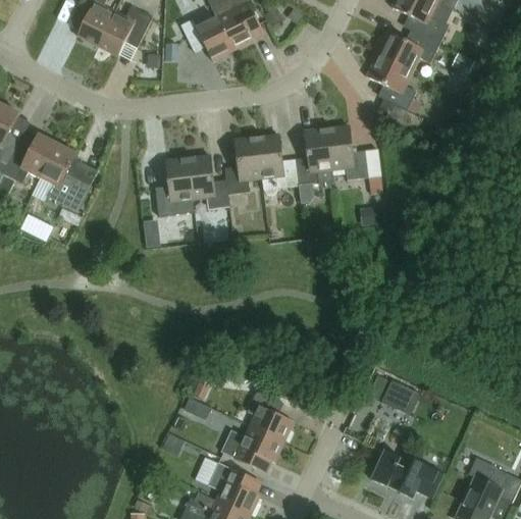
[(97,45),(114,11),(103,5),(105,0),(80,0),(67,23),(80,30),(76,35),(97,45)]
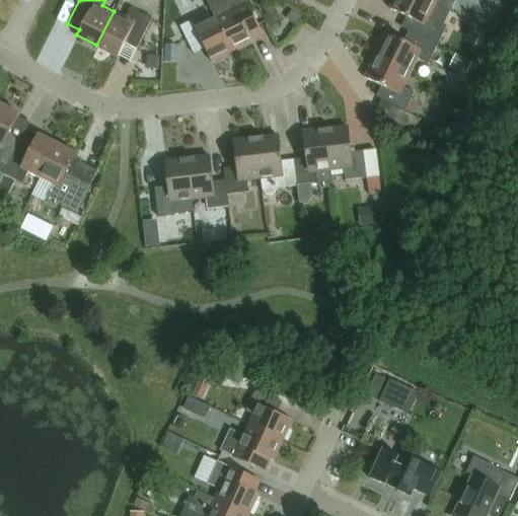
[(214,15),(231,49),(263,33),(245,0),(207,0),(214,15)]
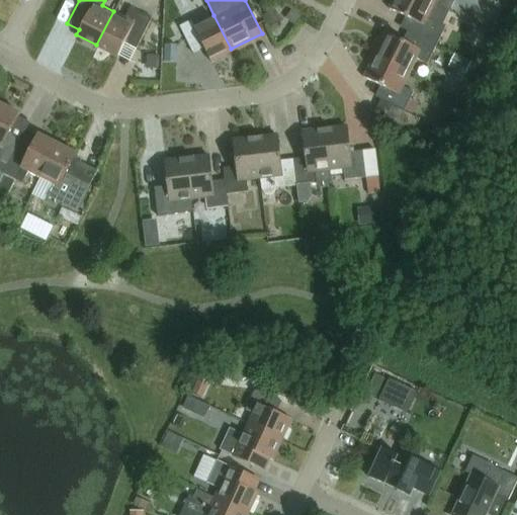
[(449,8),(434,1),(432,0),(391,0),(389,6),(411,17),(406,27),(429,38),(436,41),(445,23),(443,22),(449,8)]
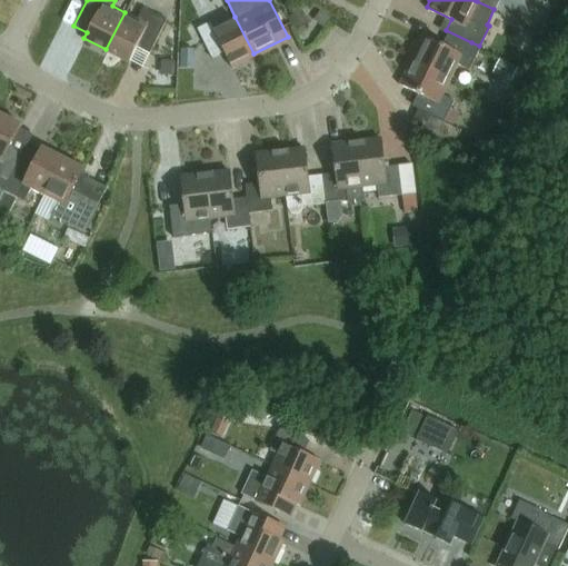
[(475,0),(477,1),(494,9),(498,0),(475,0)]
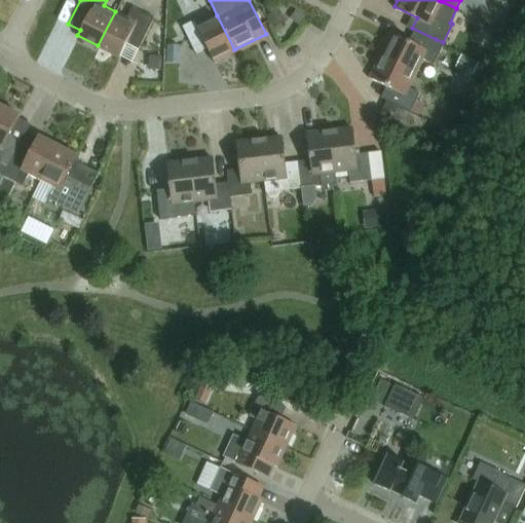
[(115,11),(98,45),(118,55),(125,42),(138,48),(152,17),(130,7),(126,16),(115,11)]
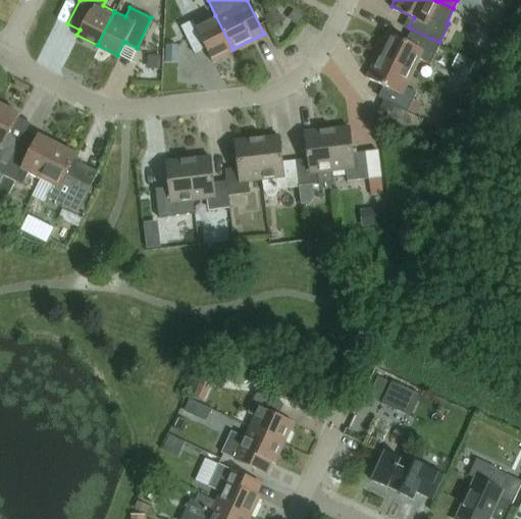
[(282,18),(277,7),(264,13),(270,24),(282,18)]
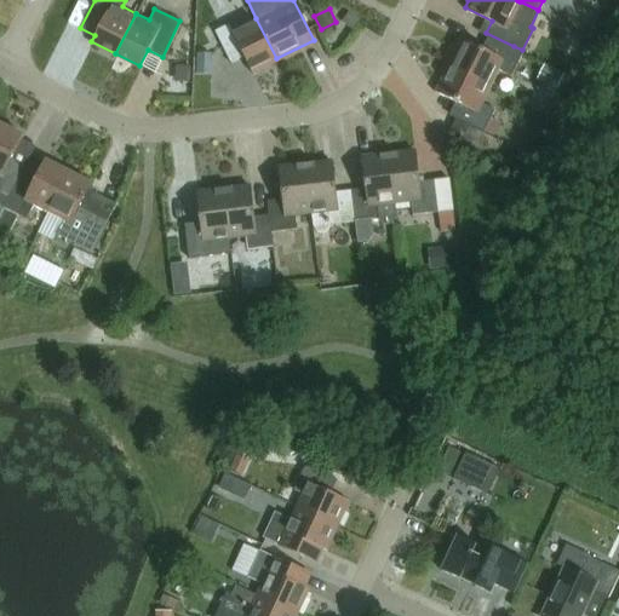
[(252,70),(276,58),(256,18),(233,30),(228,22),(215,28),(230,59),(244,53),(252,70)]
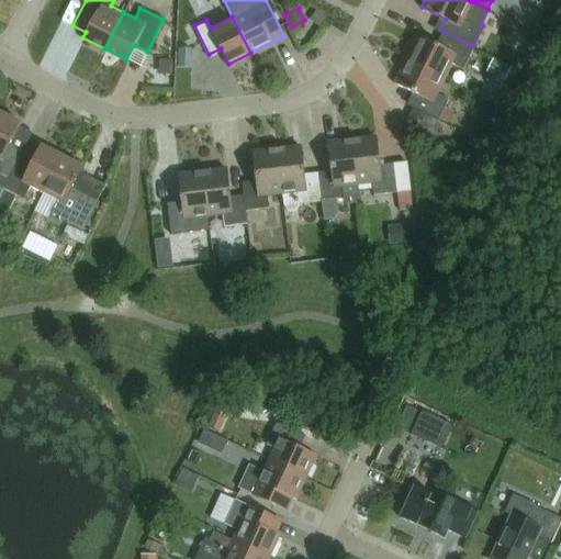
[(473,45),(466,42),(440,30),(435,41),(418,33),(406,57),(444,76),(451,60),(463,66),(473,45)]
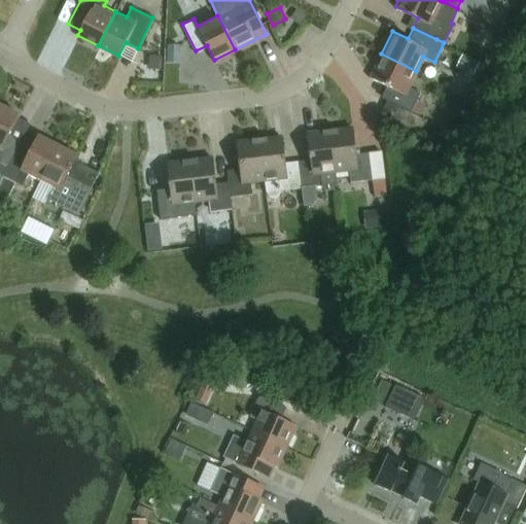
[(409,85),(416,71),(381,54),(370,76),(393,88),(387,99),(411,110),(420,91),(409,85)]
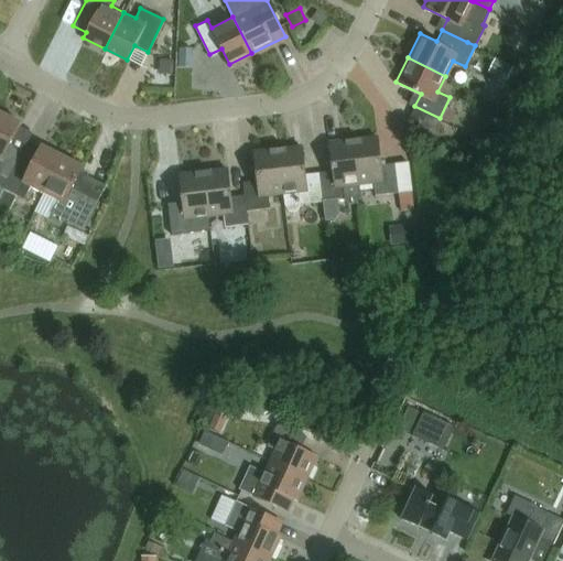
[(506,79),(512,66),(495,57),(488,71),(506,79)]
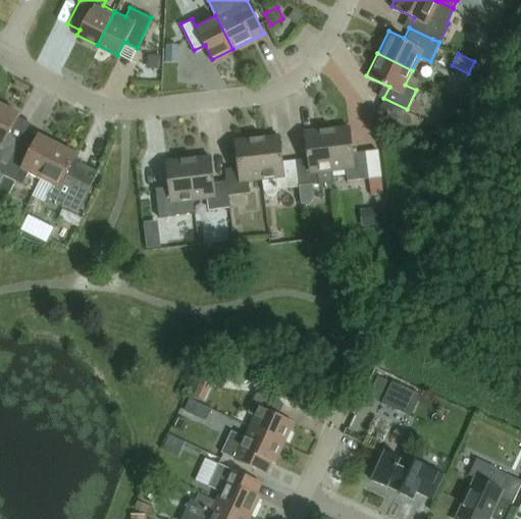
[(148,54),(148,68),(161,68),(161,54),(148,54)]
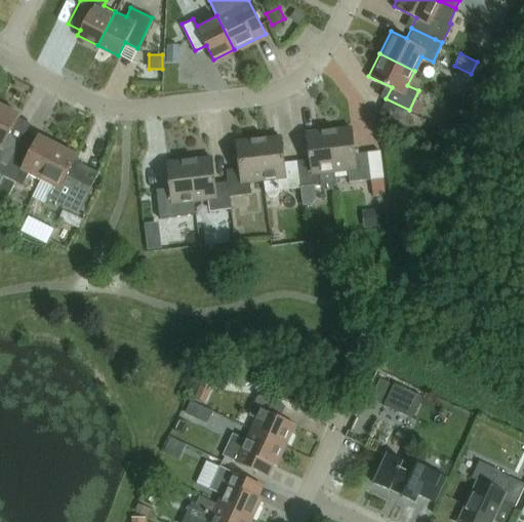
[(0,162),(0,178),(21,139),(9,133),(19,114),(0,104),(0,162)]
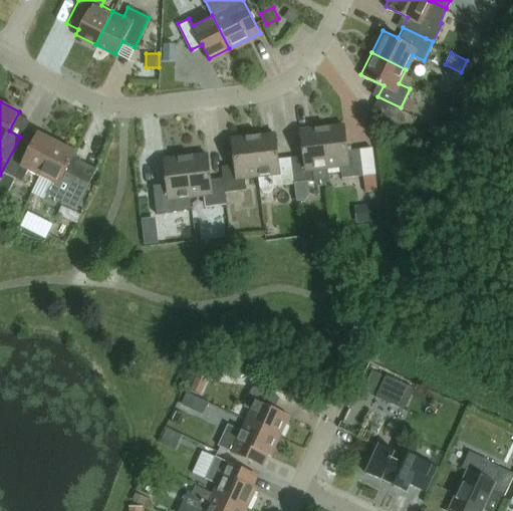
[(322,126),(327,167),(341,165),(342,176),(363,174),(360,148),(347,150),(344,123),(322,126)]
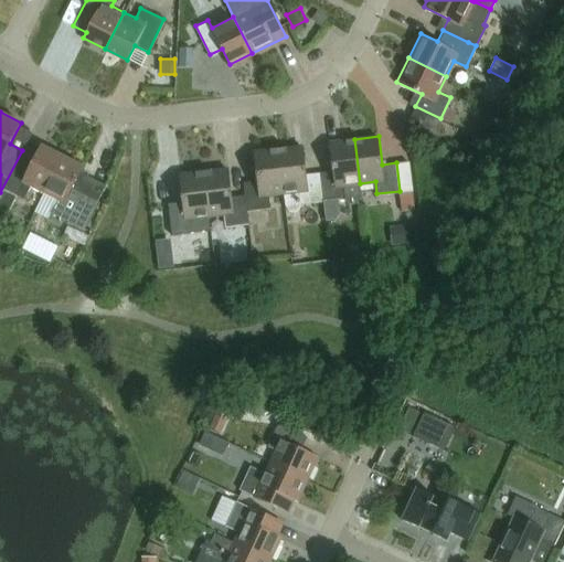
[(362,194),(360,183),(354,139),(330,142),(333,170),(320,172),(323,201),(326,221),(336,220),(340,213),(338,199),(347,198),(350,201),(358,200),(362,194)]
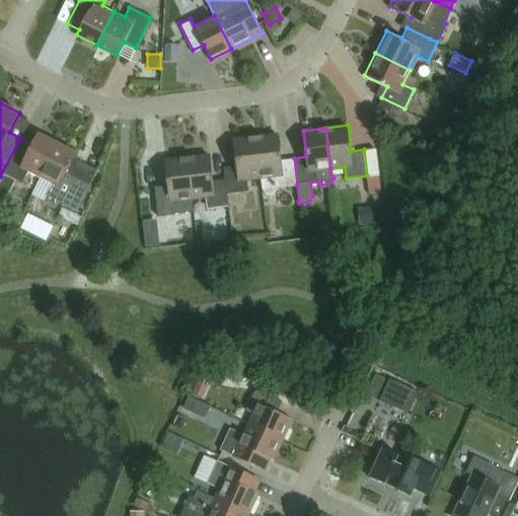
[(40,177),(58,143),(37,132),(26,152),(16,146),(20,138),(0,176),(0,190),(7,194),(15,177),(21,180),(26,170),(40,177)]
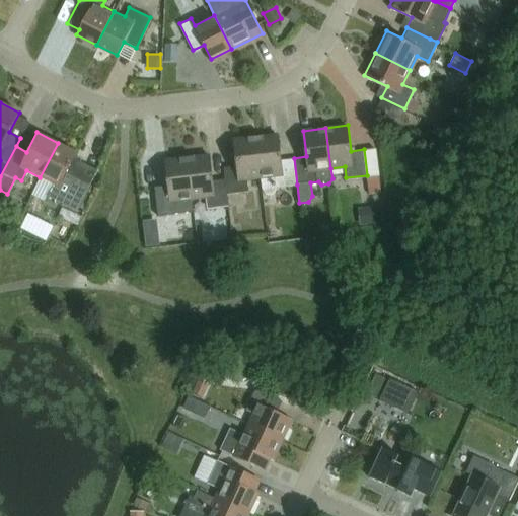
[(297,185),(294,158),(281,159),(278,134),(255,136),(261,176),(262,188),(265,192),(271,192),(274,190),(276,187),(297,185)]
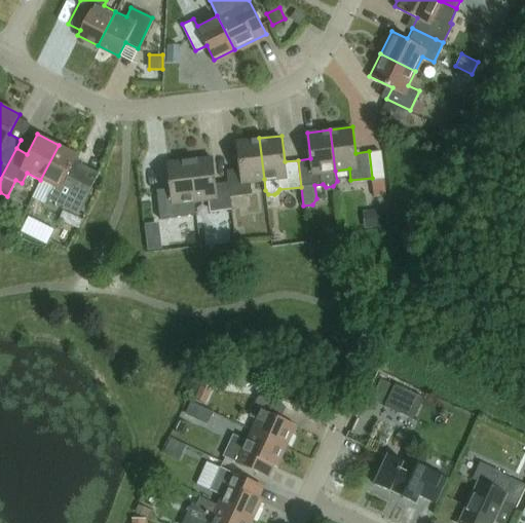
[(251,181),(264,179),(259,138),(236,141),(239,167),(226,169),(230,208),(231,208),(230,195),(252,192),(251,181)]
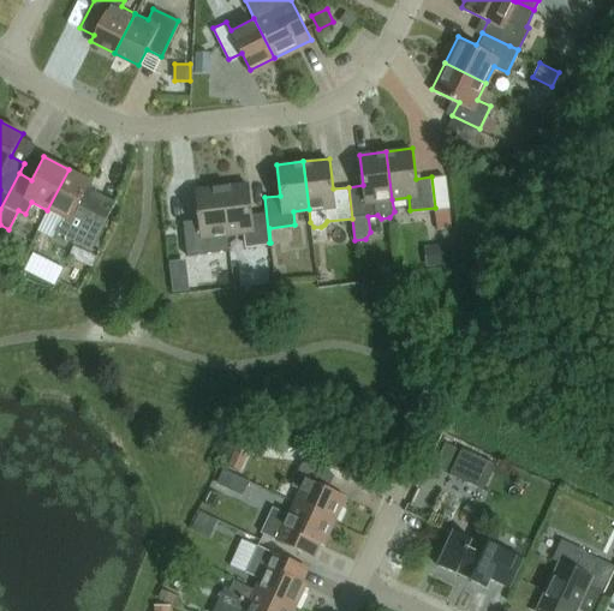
[(69,169),(47,210),(60,217),(54,229),(88,245),(109,202),(85,190),(89,180),(69,169)]
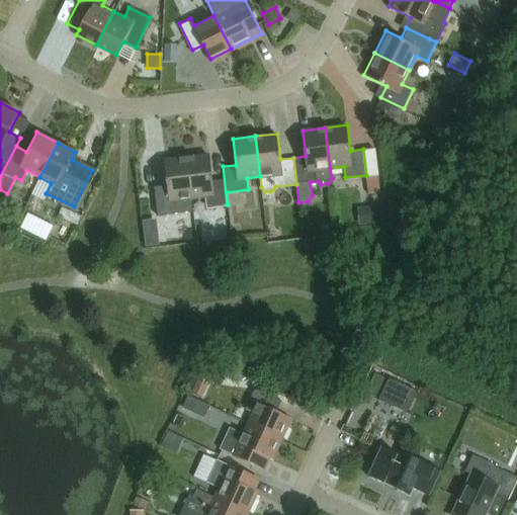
[(227,204),(223,166),(222,166),(224,178),(211,179),(208,154),(186,157),(191,197),(205,195),(206,206),(227,204)]
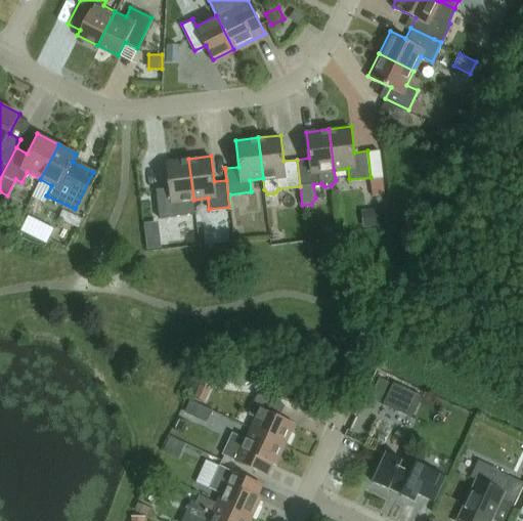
[(180,201),(193,200),(188,159),(167,161),(170,187),(157,188),(160,216),(181,213),(180,201)]
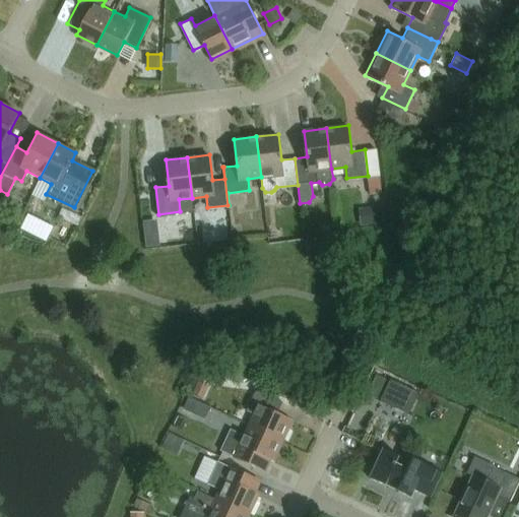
[(249,423),(283,439),(293,418),(278,411),(283,400),(257,388),(247,408),(254,412),(249,423)]
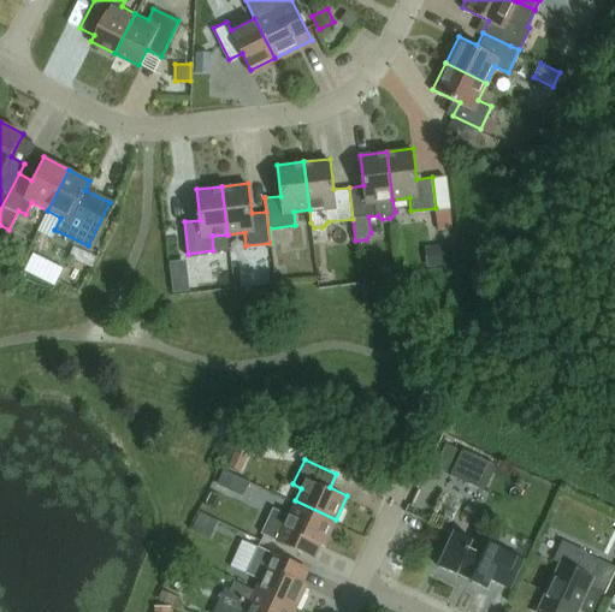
[(325,544),(336,520),(295,500),(290,512),(272,504),(260,530),(302,550),(308,535),(325,544)]
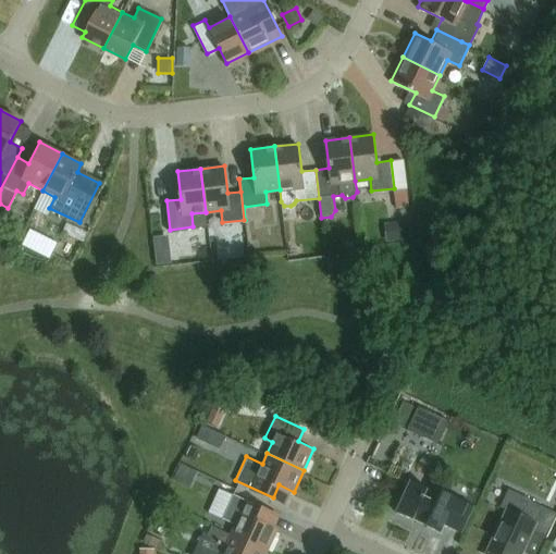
[(197,470),(181,463),(173,478),(189,485),(197,470)]
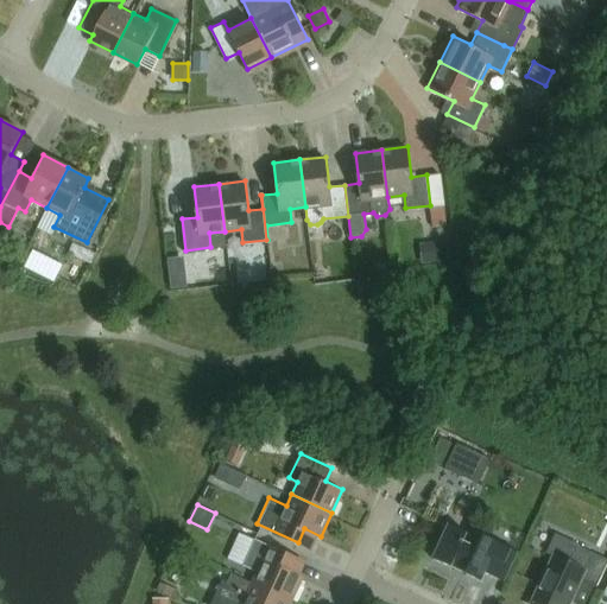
[(503,579),(517,548),(485,534),(481,540),(467,533),(468,531),(450,522),(435,558),(450,565),(451,563),(467,570),(466,572),(481,579),(485,571),(503,579)]
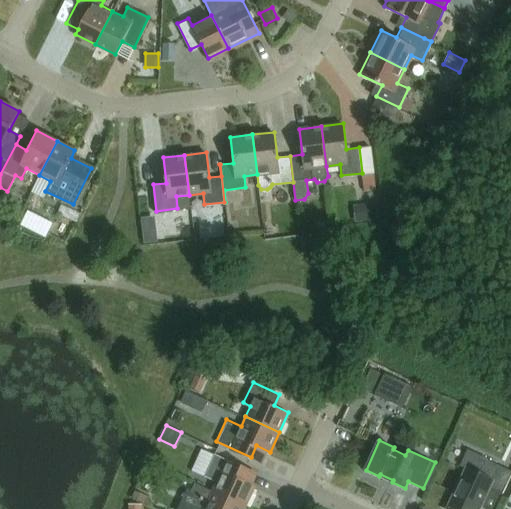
[(212,489),(246,504),(255,485),(241,479),(246,467),(214,452),(203,474),(216,480),(212,489)]
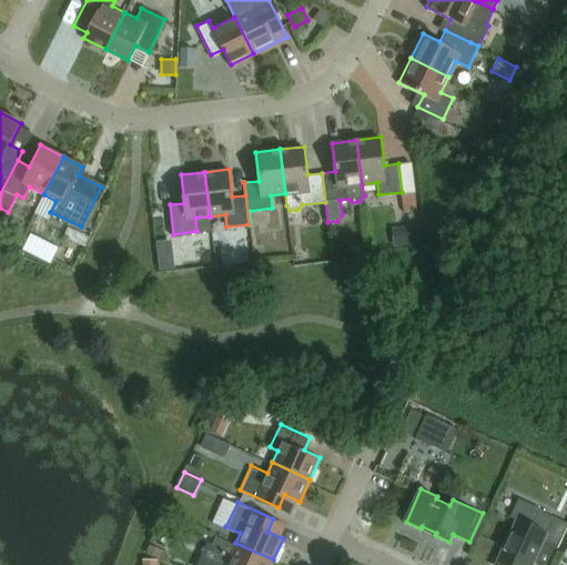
[(557,545),(566,523),(566,520),(539,507),(532,524),(517,517),(496,563),(499,564),(530,564),(544,538),(557,545)]
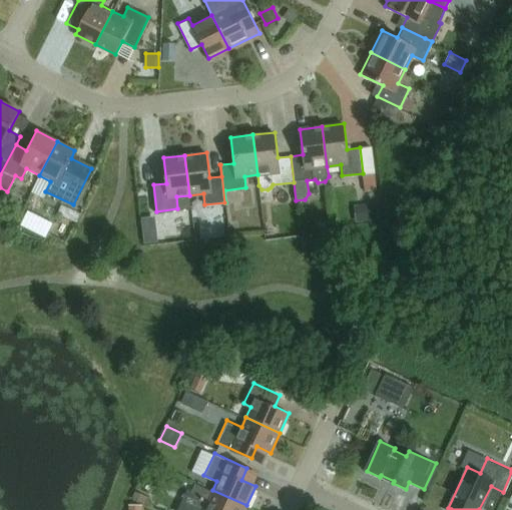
[(243,509),(246,505),(212,490),(194,482),(190,490),(194,496),(199,499),(194,509),(243,509)]
